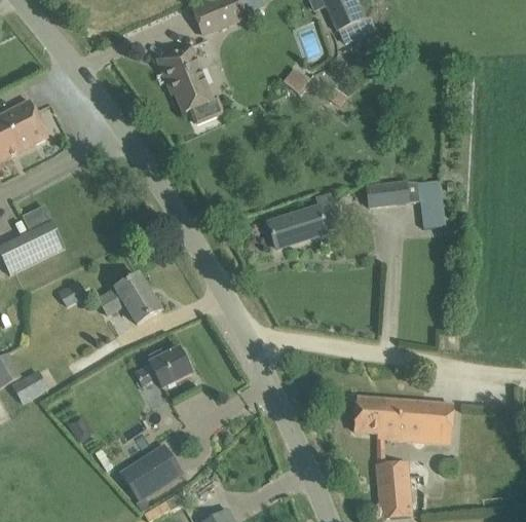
[(210,0),(192,7),(203,34),(249,16),(248,14),(266,7),(263,0),(210,0)]
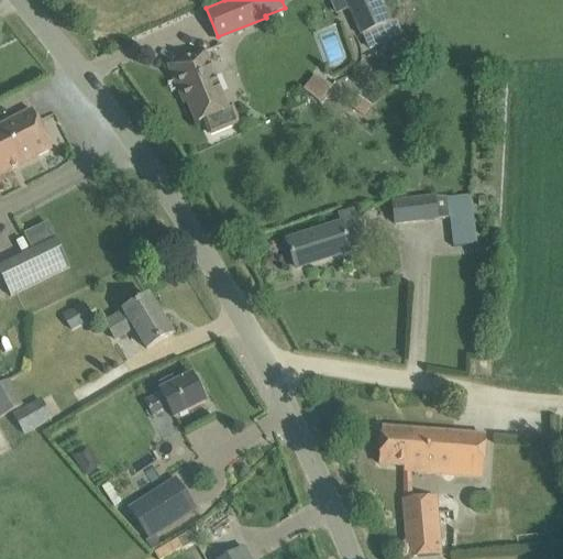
[(348,0),(362,32),(393,18),(385,0),(348,0)]
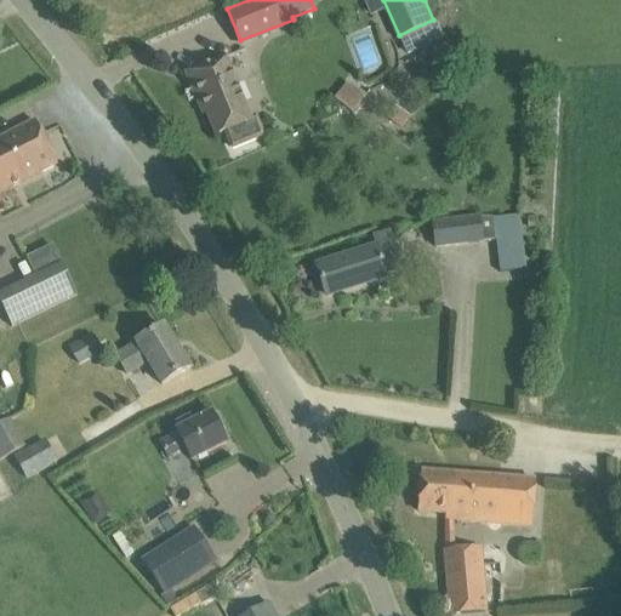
[(224,127),(231,143),(234,146),(266,133),(256,110),(251,113),(227,52),(186,69),(197,96),(200,95),(216,131),(224,127)]
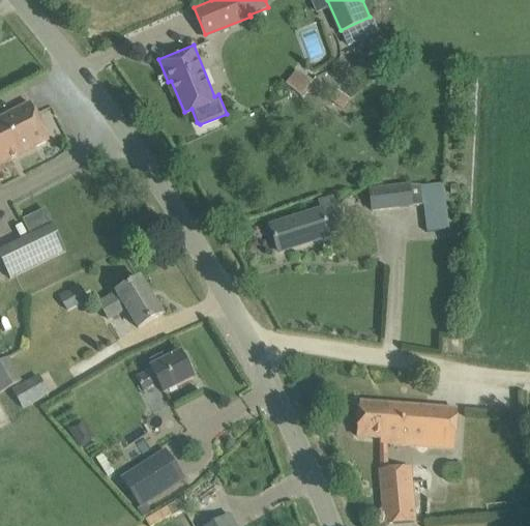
[(298,65),(286,78),(299,92),(312,80),(298,65)]
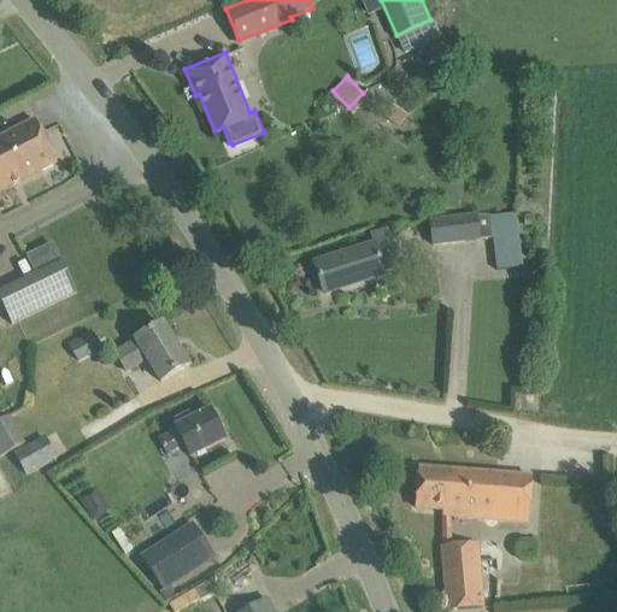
[(393,101),(385,112),(398,122),(406,111),(393,101)]
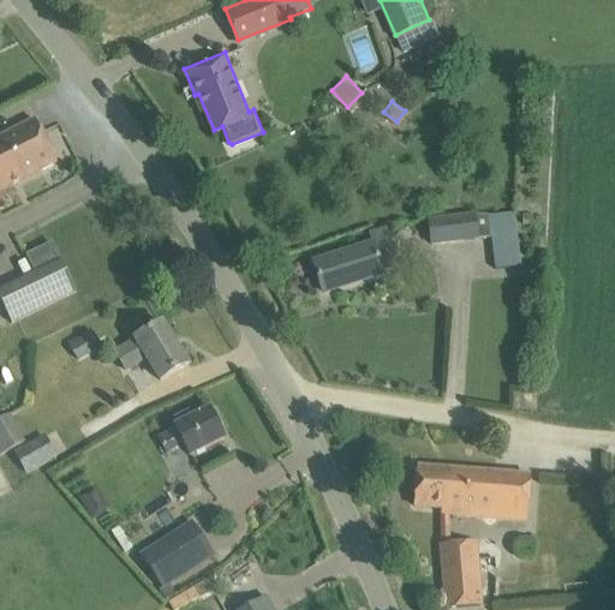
[(0,133),(0,187),(57,159),(35,117),(0,133)]
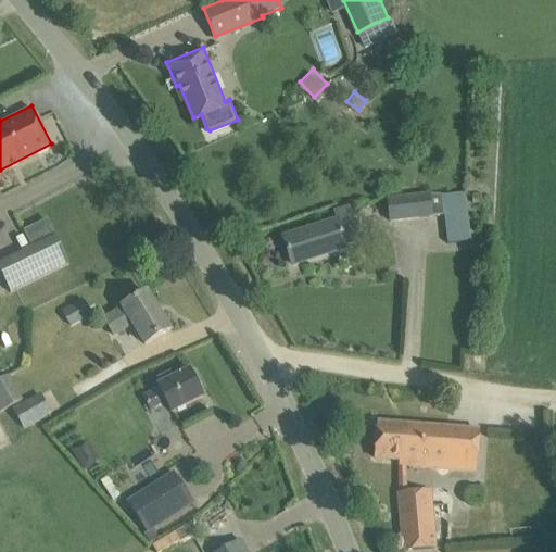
[(431,190),(387,196),(390,220),(434,214),(445,212),(442,190),(431,190)]
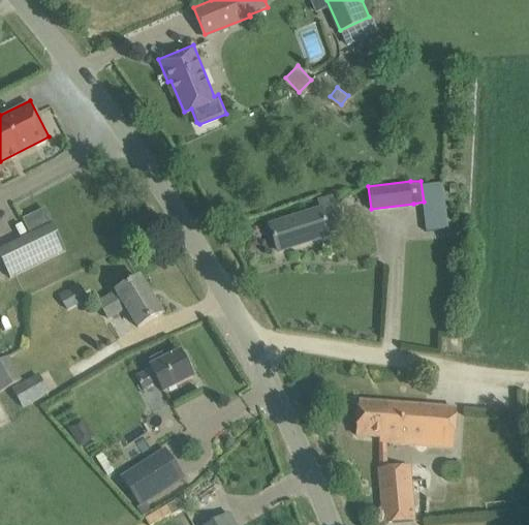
[(321,208),(335,204),(331,192),(317,196),(320,207),(321,208)]
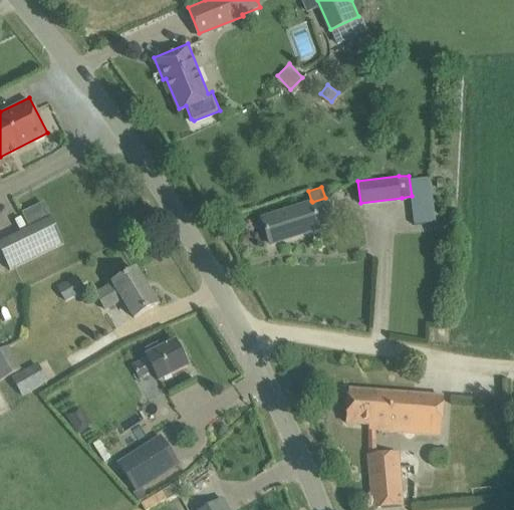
[(262,217),(270,242),(280,239),(319,225),(312,202),(311,201),(262,217)]
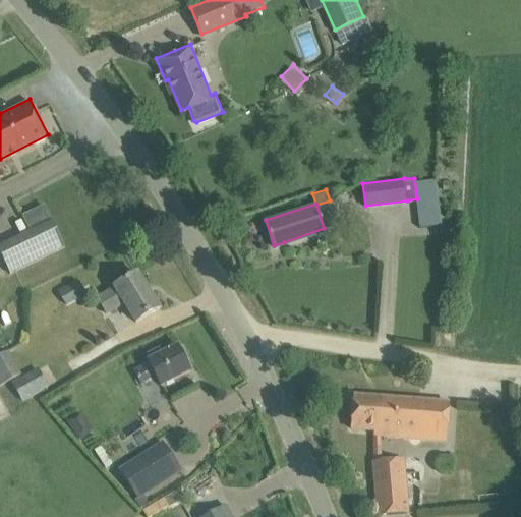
[(0,243),(0,250),(10,271),(65,244),(53,218),(0,243)]
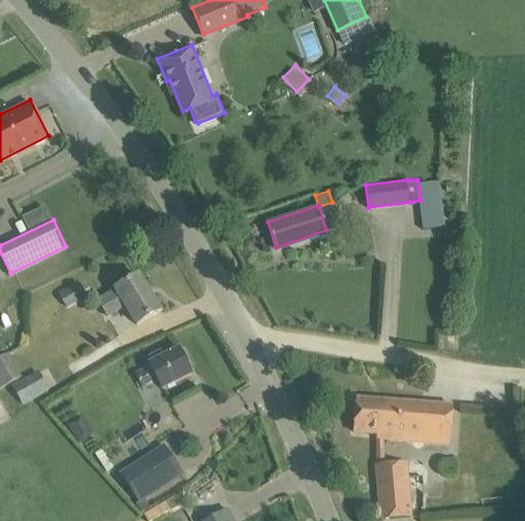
[(160,309),(138,273),(121,284),(97,298),(108,316),(125,306),(135,323),(143,319),(160,309)]
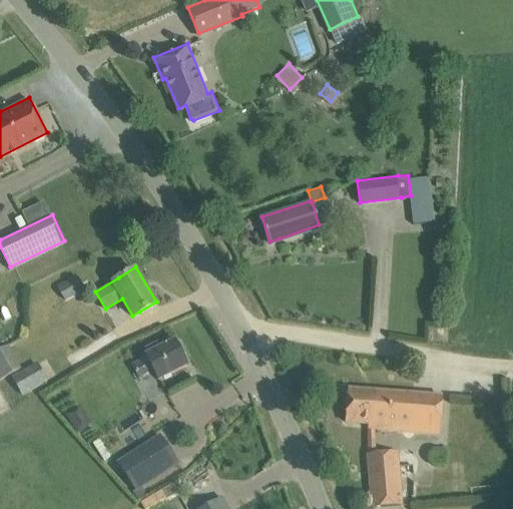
[(66,298),(84,288),(76,273),(58,284),(66,298)]
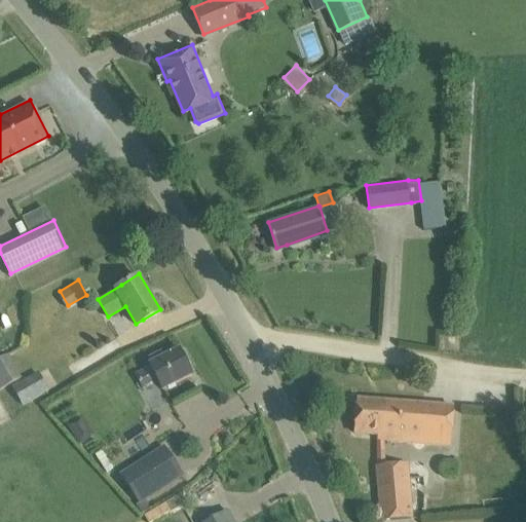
[(151,363),(137,370),(143,382),(156,376),(161,387),(192,372),(180,347),(150,362),(151,363)]
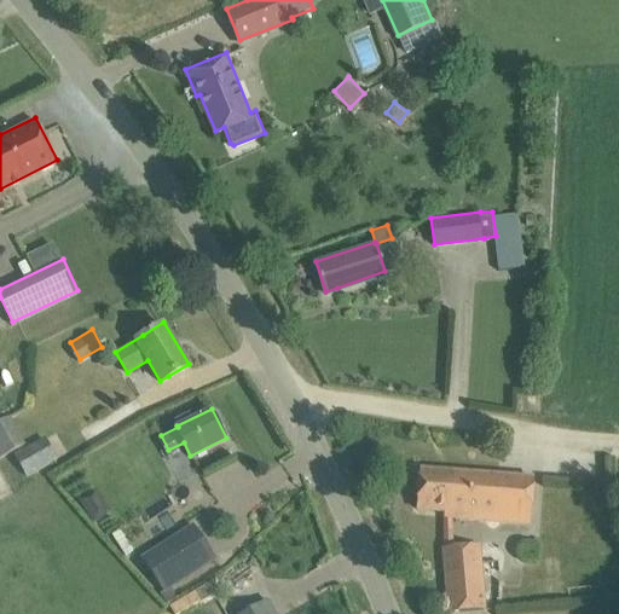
[(0,455),(27,440),(10,411),(0,416),(0,455)]
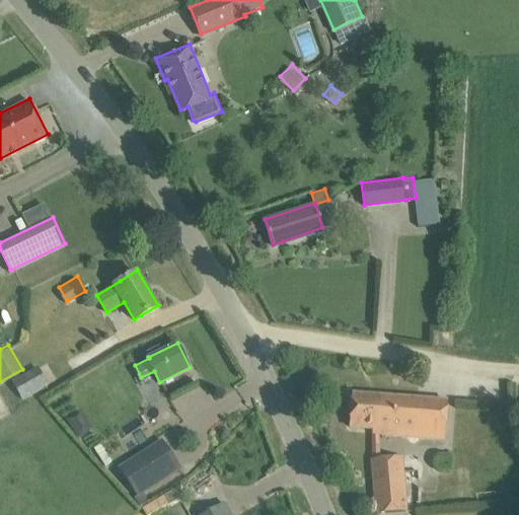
[(11,379),(21,397),(48,383),(38,365),(11,379)]
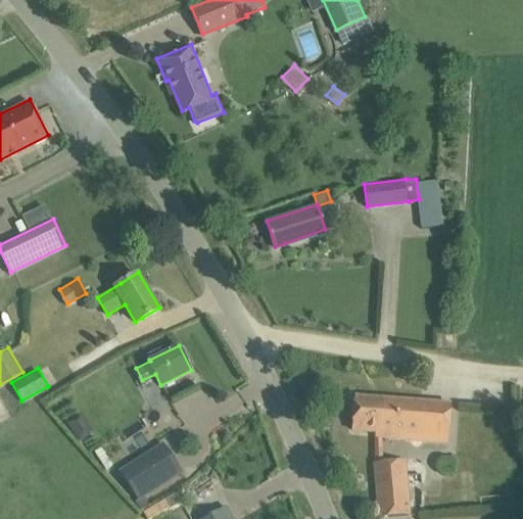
[(354,394),(352,427),(363,428),(375,429),(375,434),(382,435),(386,435),(446,440),(449,402),(422,399),(375,396),(354,394)]
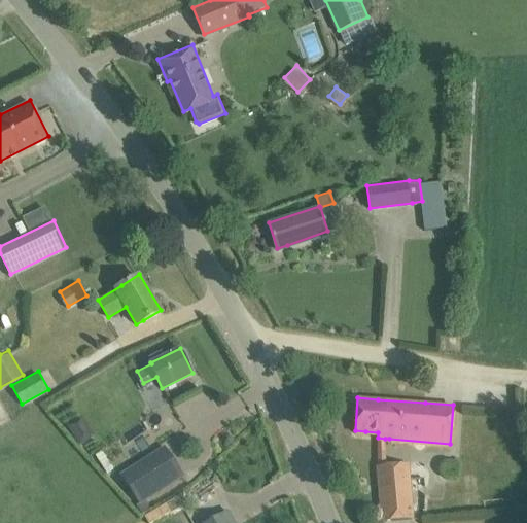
[(184,475),(165,444),(119,473),(140,503),(184,475)]
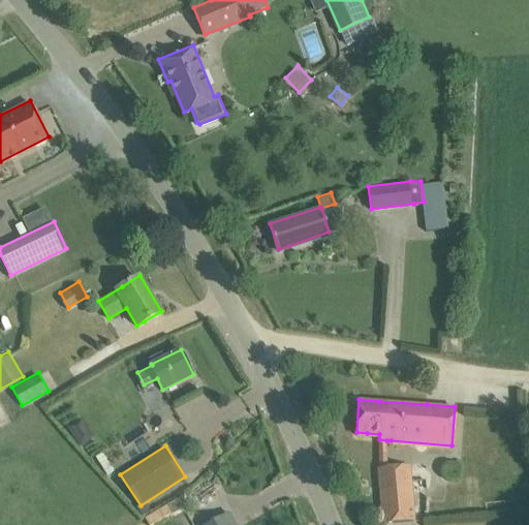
[(393,465),(380,466),(384,521),(405,519),(413,518),(408,463),(393,465)]
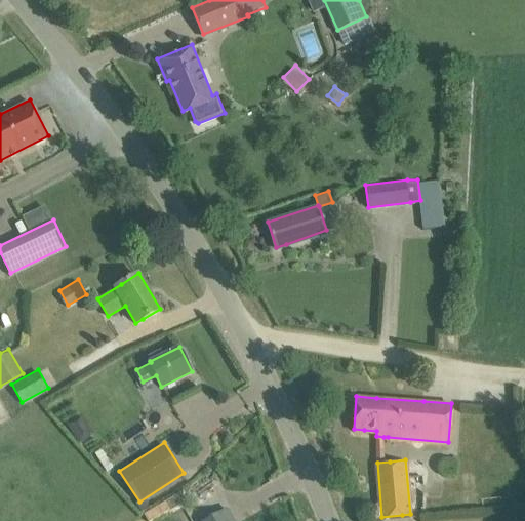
[(227,520),(220,510),(203,520),(227,520)]
